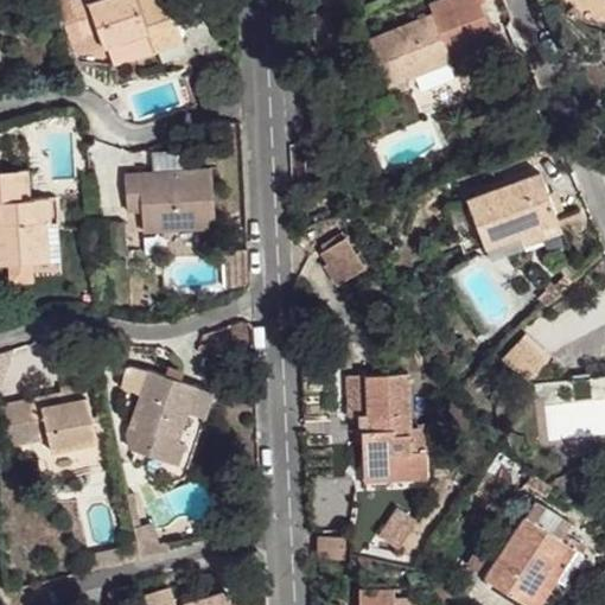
[(84,0),(64,8),(76,45),(97,40),(103,52),(178,26),(166,0),(139,0),(134,2),(133,0),(101,0),(84,0)]
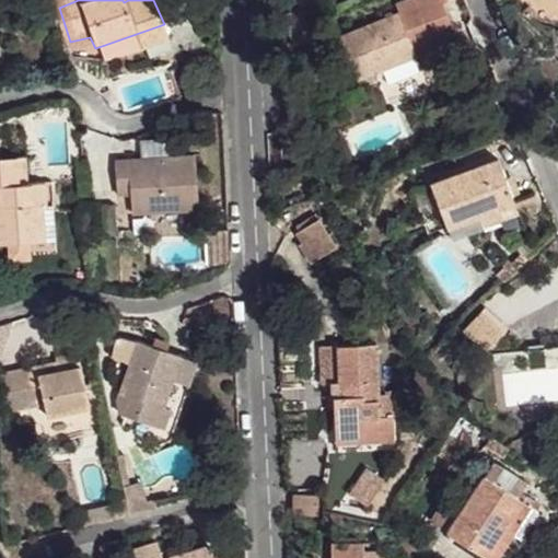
[(398,12),(337,33),(350,78),(371,73),(415,57),(411,44),(450,31),(439,0),(406,0),(395,4),(398,12)]
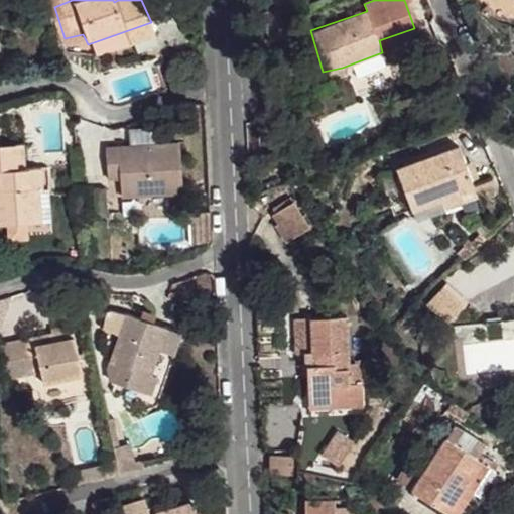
[(151,22),(88,44),(94,61),(156,39),(151,22)]
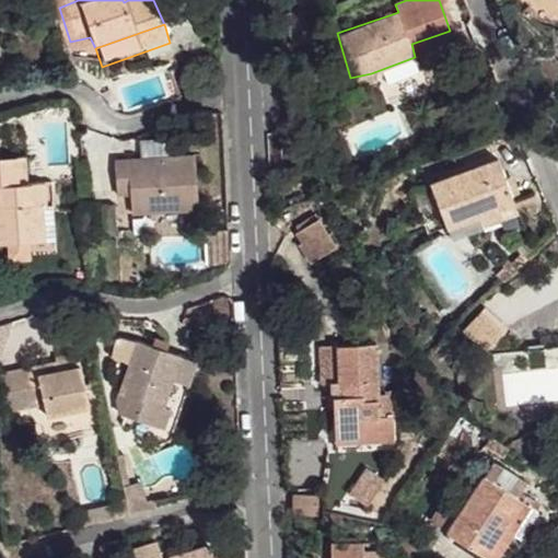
[(415,57),(371,73),(375,86),(419,72),(415,57)]
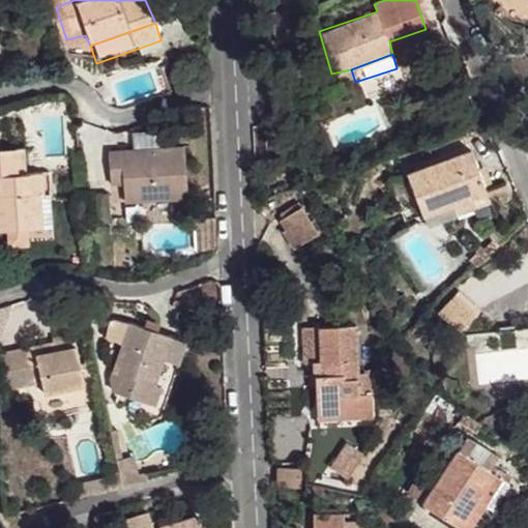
[(177,147),(105,149),(107,180),(117,180),(119,198),(181,194),(177,147)]
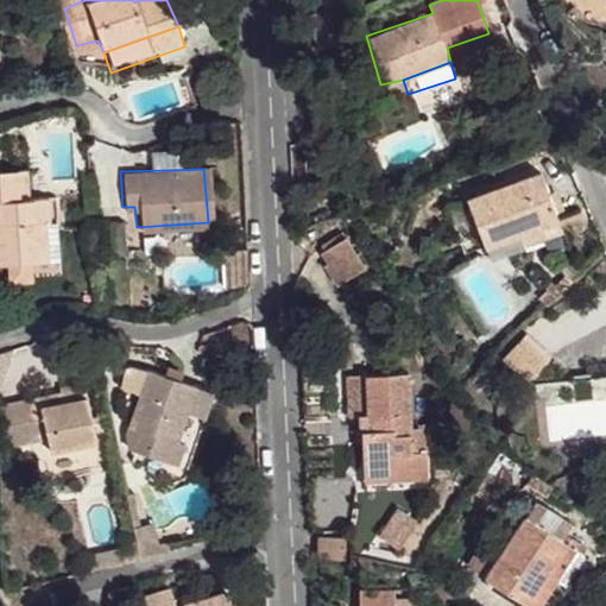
[(540,174),(467,200),(483,247),(556,222),(540,174)]
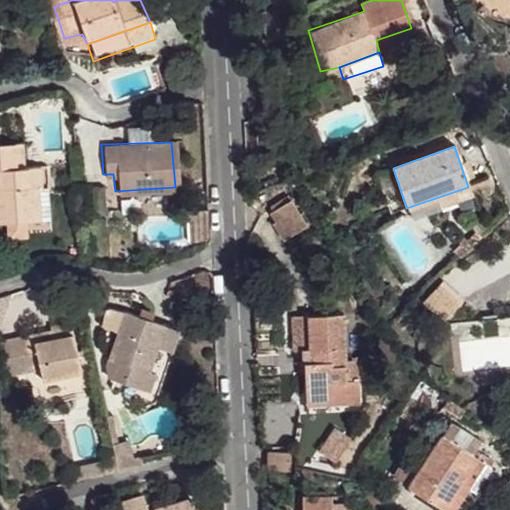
[(28,147),(0,150),(0,192),(1,202),(0,202),(0,235),(41,230),(39,196),(50,194),(47,176),(31,177),(28,147)]
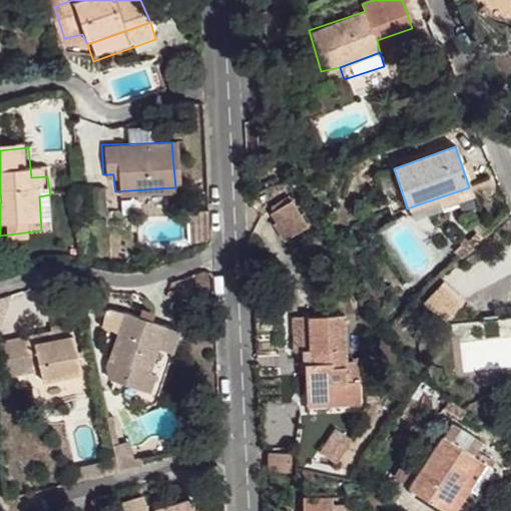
[(103,178),(76,181),(79,205),(106,201),(103,178)]
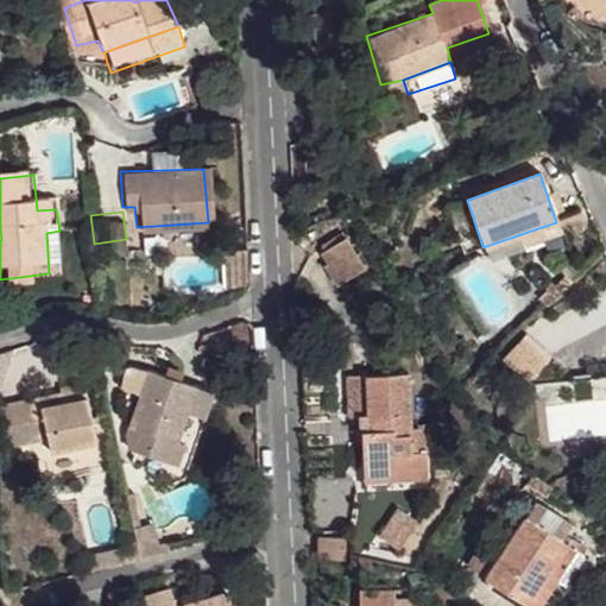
[(316,227),(324,240),(317,244),(330,265),(358,245),(336,215),(316,227)]
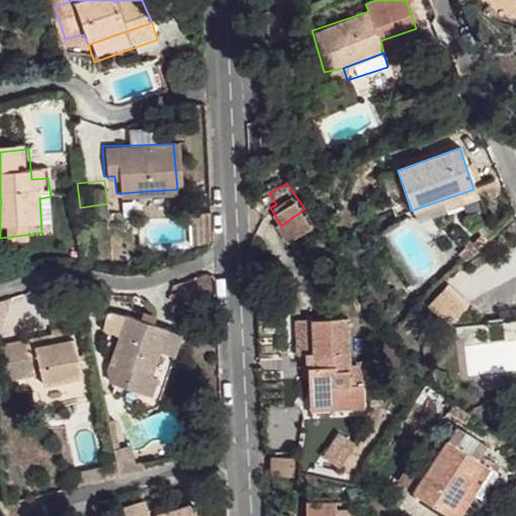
[(474,189),(411,210),(413,220),(476,199),(474,189)]
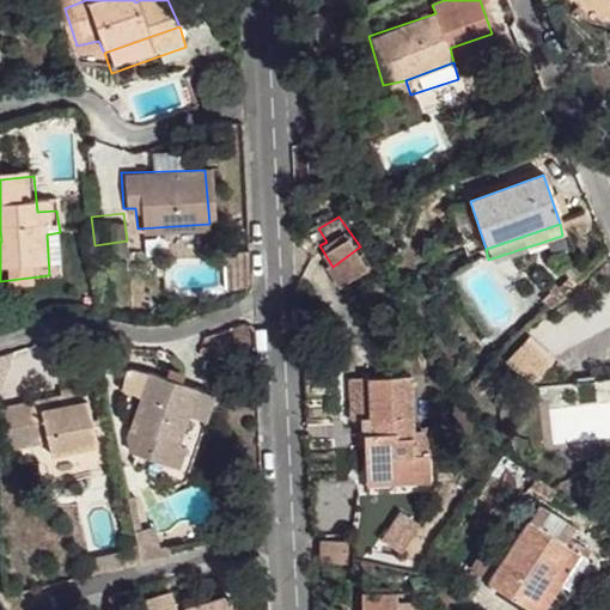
[(197,391),(150,374),(129,433),(175,451),(189,416),(197,391)]
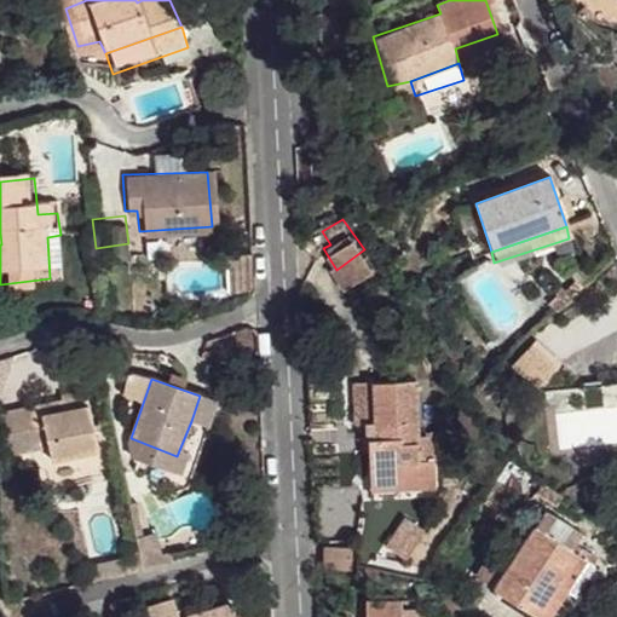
[(420,381),(355,382),(355,426),(368,428),(368,468),(416,467),(420,381)]
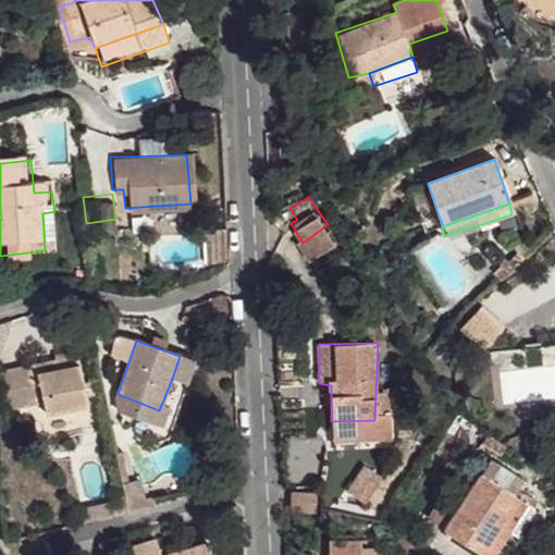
[(193,361),(180,356),(172,379),(186,384),(193,361)]
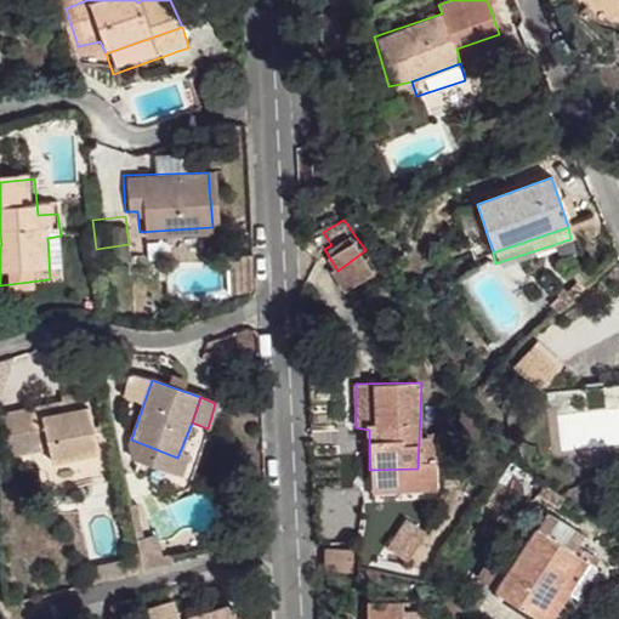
[(69,399),(55,402),(57,415),(72,413),(69,399)]
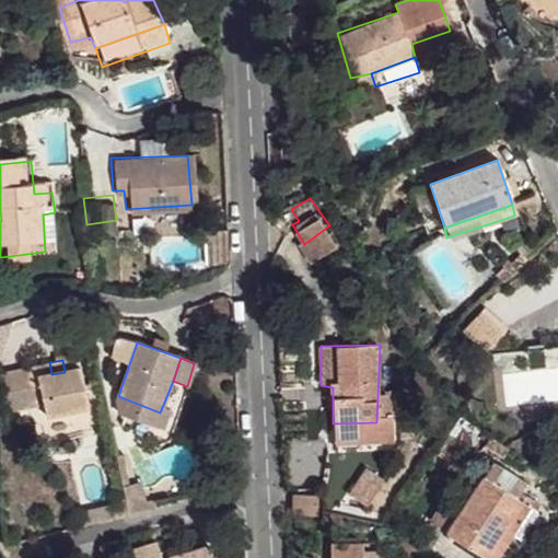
[(49,362),(0,374),(0,385),(6,411),(39,405),(43,417),(84,407),(76,369),(65,372),(51,374),(49,362)]
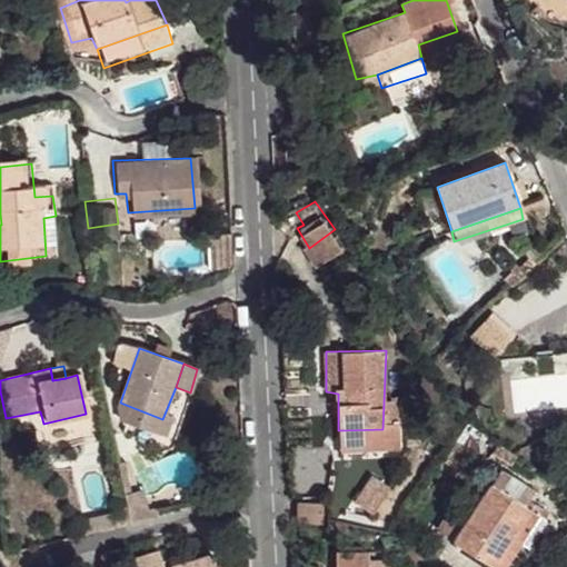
[(383,429),(338,430),(339,445),(383,445),(383,429)]
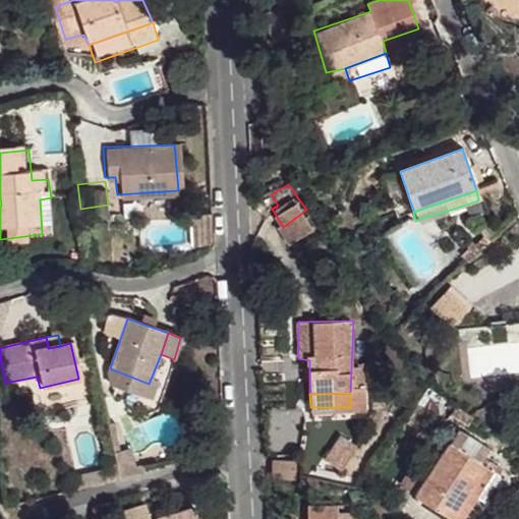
[(458,518),(489,471),(455,446),(420,496),(452,518),(458,518)]
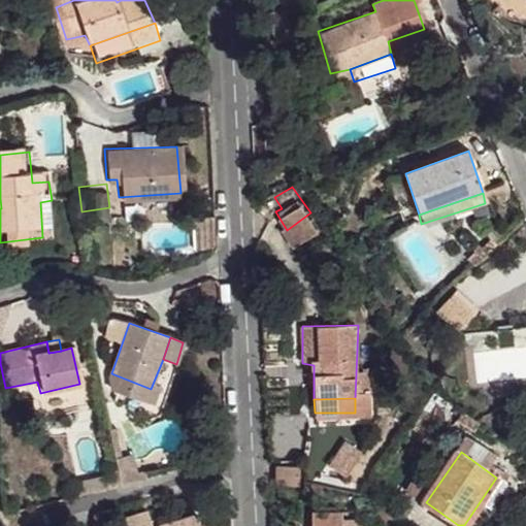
[(285,456),(264,458),(265,471),(285,470),(285,456)]
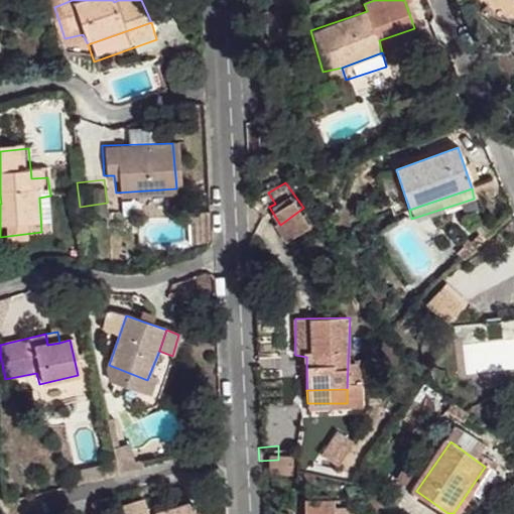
[(197,513),(185,488),(151,503),(156,513),(153,513),(197,513)]
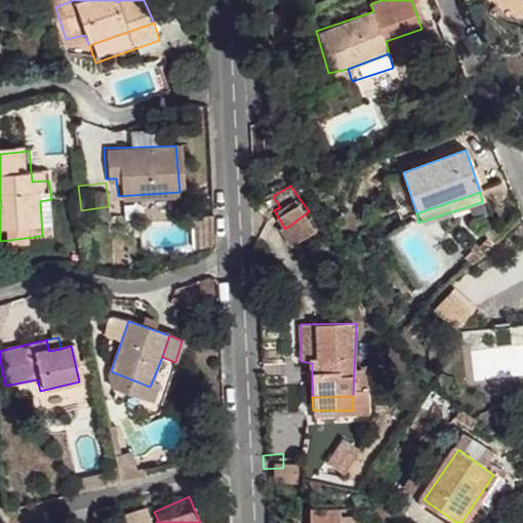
[(334,506),(304,505),(303,522),(351,522),(349,514),(334,513),(334,506)]
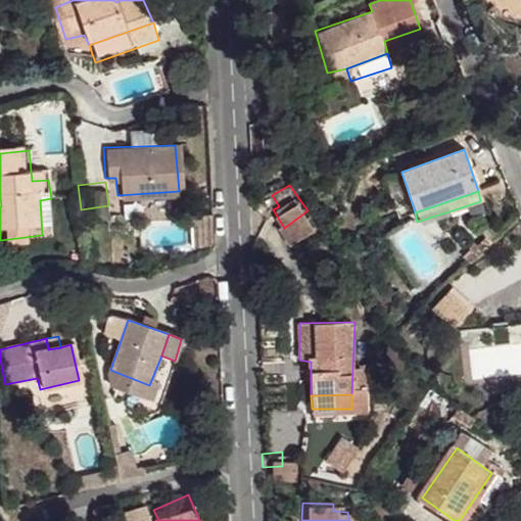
[(153,510),(125,520),(155,520),(158,520),(153,510)]
